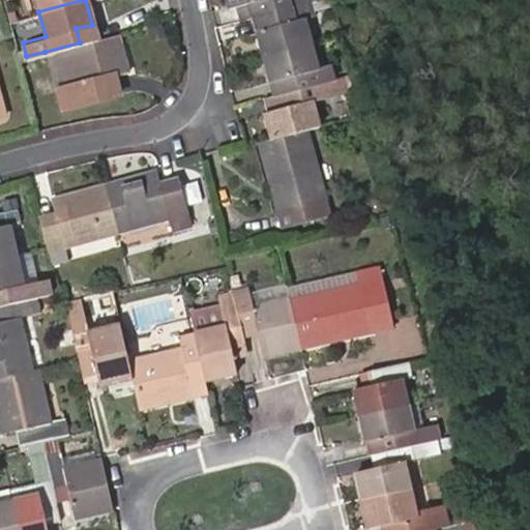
[(34,0),(38,11),(82,0),(34,0)]
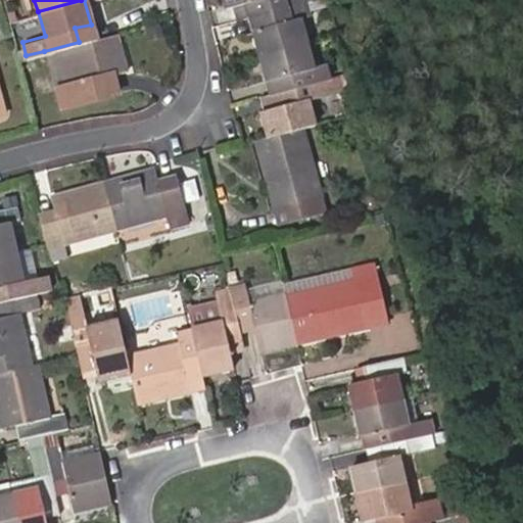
[(225,0),(227,5),(231,4),(235,19),(249,15),(307,1),(311,0),(225,0)]
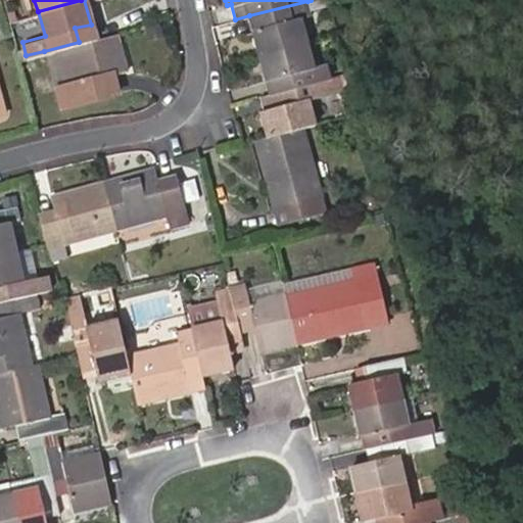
[(307,1),(249,15),(259,53),(307,42),(300,16),(310,12),(307,1)]
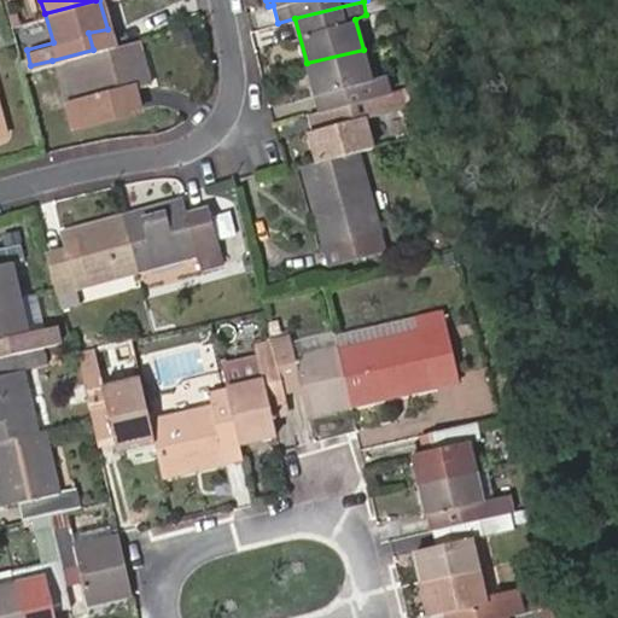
[(93,50),(52,60),(69,123),(139,103),(134,86),(147,82),(135,39),(93,50)]
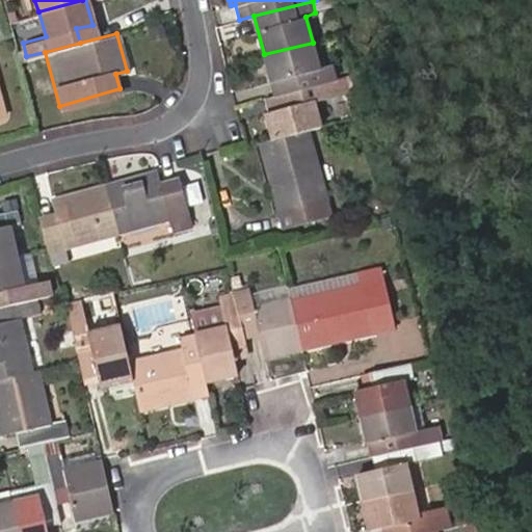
[(313,43),(264,54),(271,79),(273,78),(276,91),(333,78),(329,64),(318,67),(313,43)]
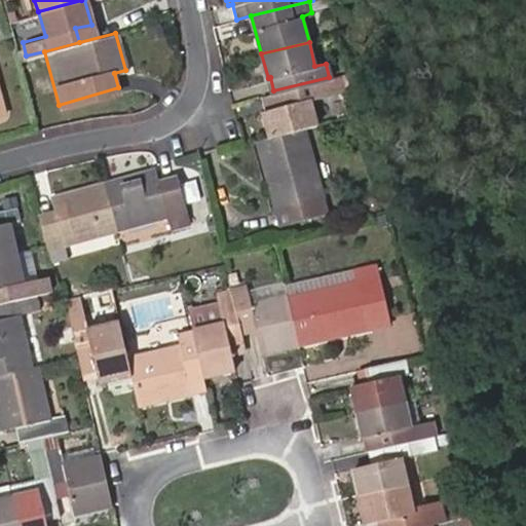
[(329,77),(273,90),(261,95),(266,112),(263,112),(269,136),(303,127),(315,124),(308,99),(333,92),(329,77)]
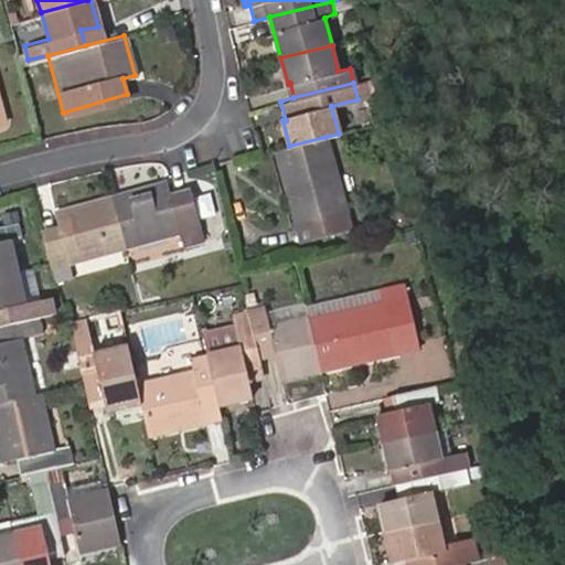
[(350,225),(326,137),(289,146),(275,150),(296,225),(311,221),(316,235),(350,225)]
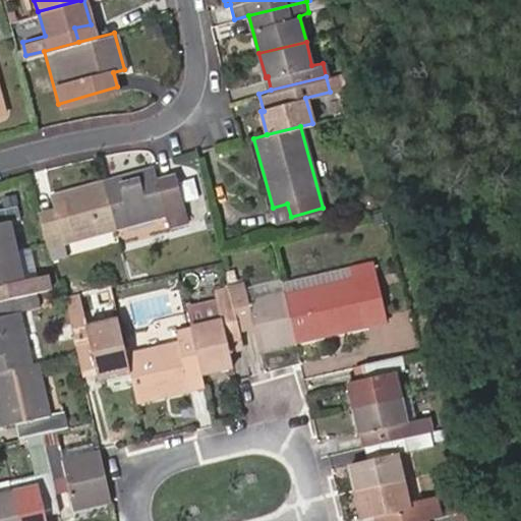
[(153,166),(101,180),(114,225),(179,208),(170,175),(156,179),(153,166)]
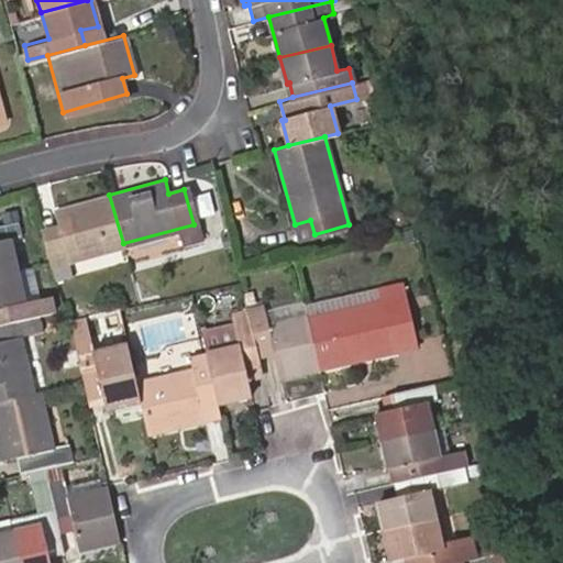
[(56,222),(41,228),(51,262),(123,243),(109,195),(53,211),(56,222)]
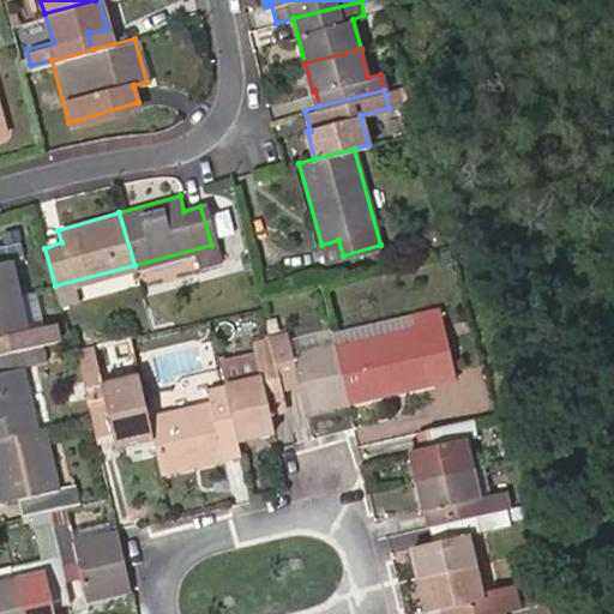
[(0,298),(18,294),(8,258),(19,256),(16,240),(0,242),(0,298)]
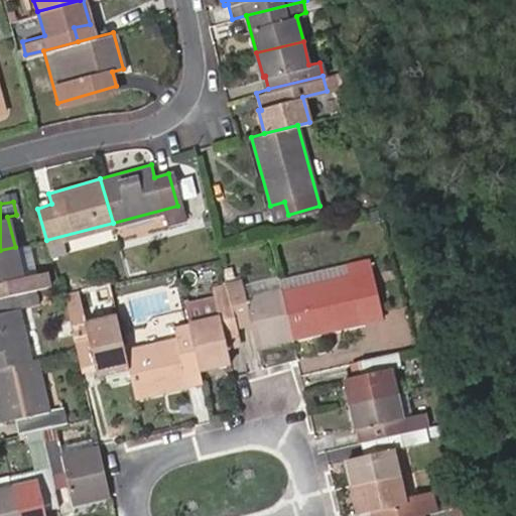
[(15,247),(0,250),(0,293),(35,287),(46,284),(42,269),(32,271),(26,245),(15,247)]
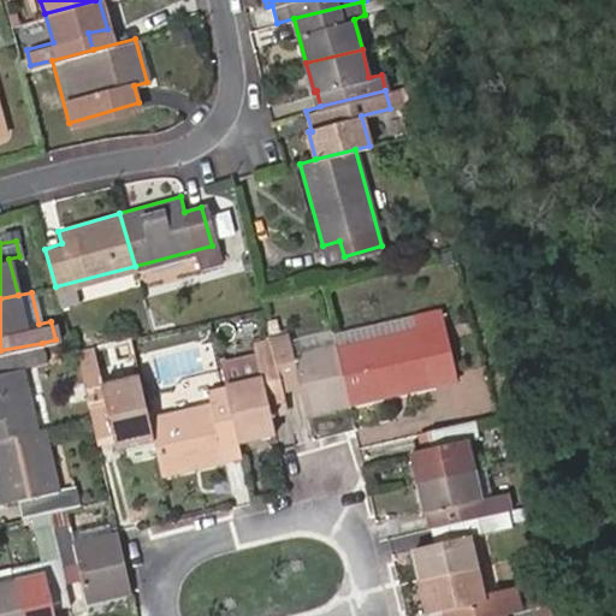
[(335,344),(345,400),(427,384),(424,367),(440,363),(430,311),(413,314),(415,326),(335,344)]
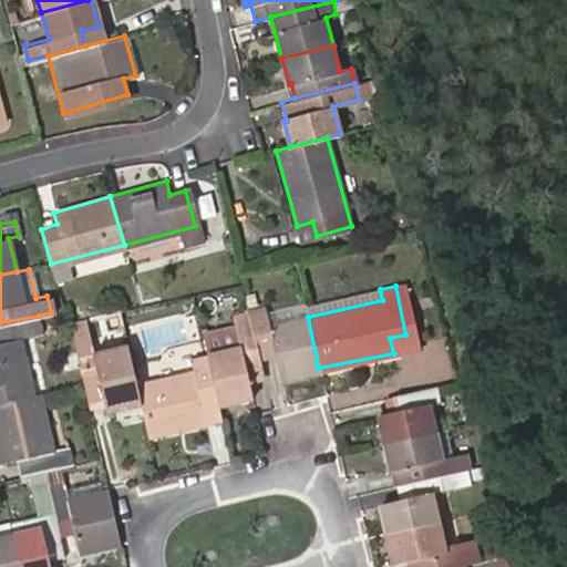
[(301,303),(265,311),(268,326),(305,318),(301,303)]
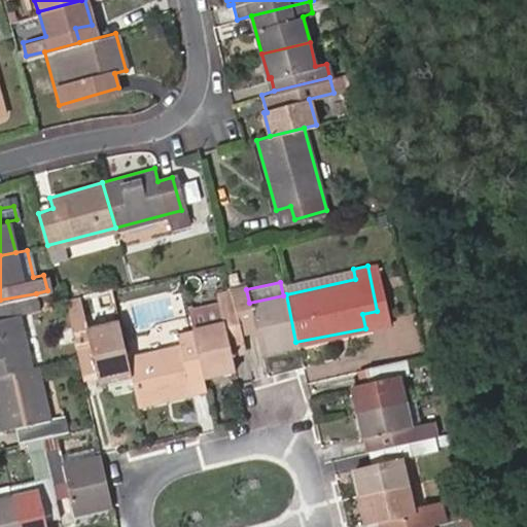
[(258,350),(295,342),(286,294),(283,295),(249,303),(246,289),(245,284),(229,287),(230,289),(237,323),(252,320),(258,350)]
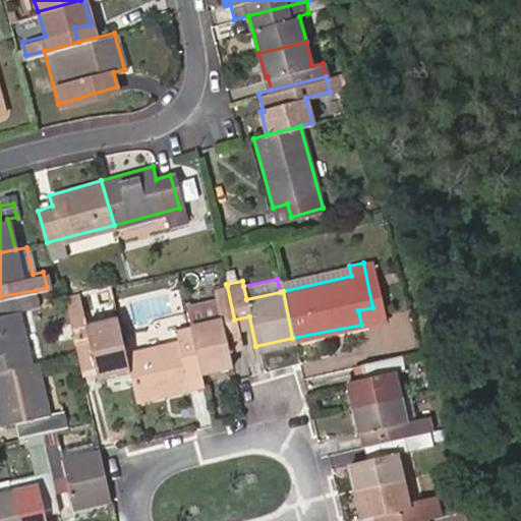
[(240,344),(234,320),(227,286),(214,289),(219,315),(188,323),(191,337),(199,370),(230,364),(226,346),(240,344)]
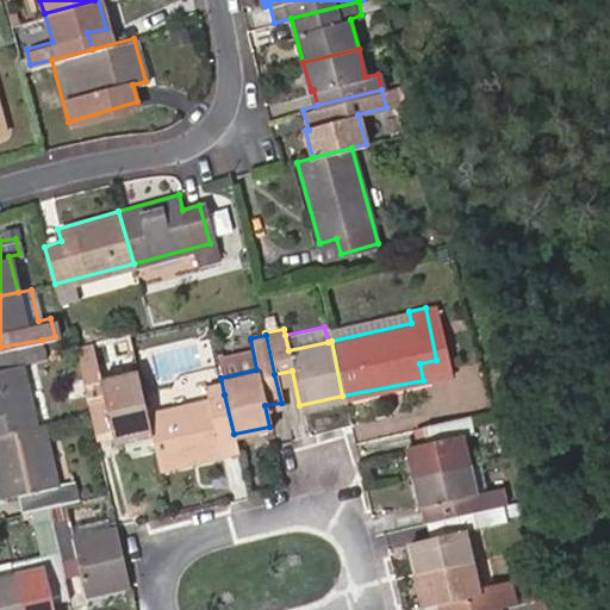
[(42,340),(0,347),(0,431),(36,424),(22,360),(45,354),(42,340)]
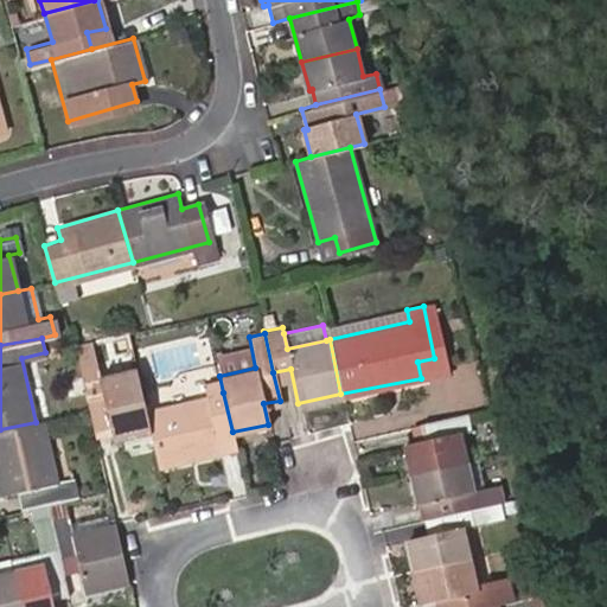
[(149,430),(145,409),(135,368),(98,377),(88,338),(74,340),(88,409),(90,419),(107,415),(112,435),(112,439),(149,430)]
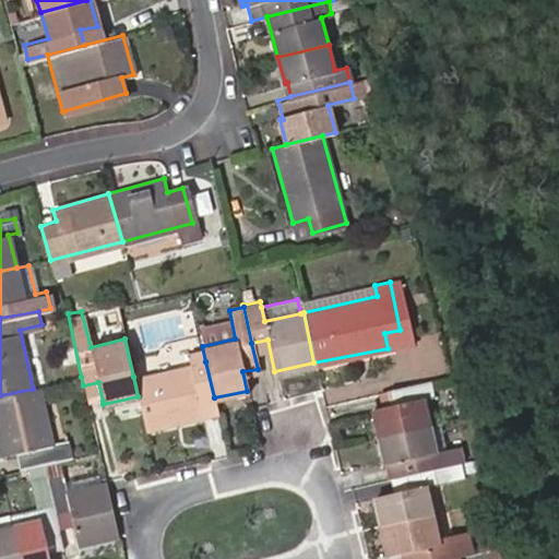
[(404,345),(400,330),(384,333),(388,348),(404,345)]
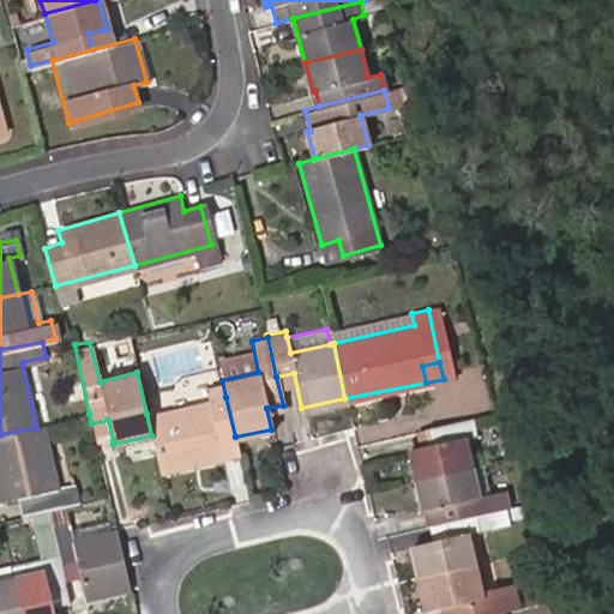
[(146,414),(151,435),(158,469),(221,456),(218,440),(235,437),(226,397),(146,414)]
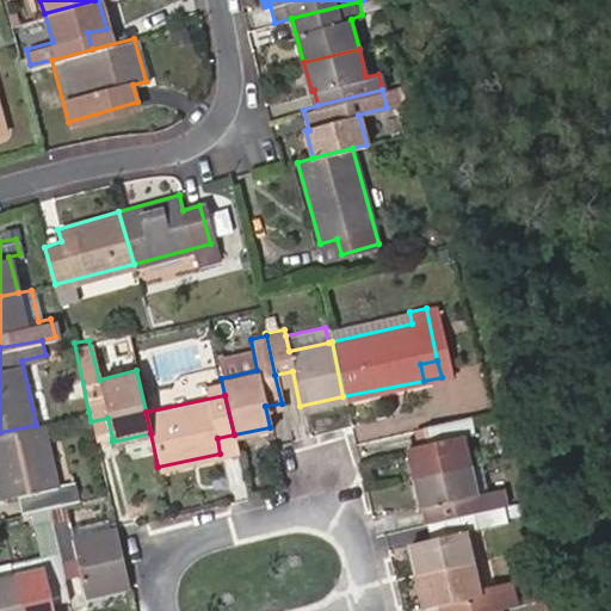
[(413,475),(468,463),(462,436),(471,433),(467,415),(421,425),(425,443),(407,448),(413,475)]
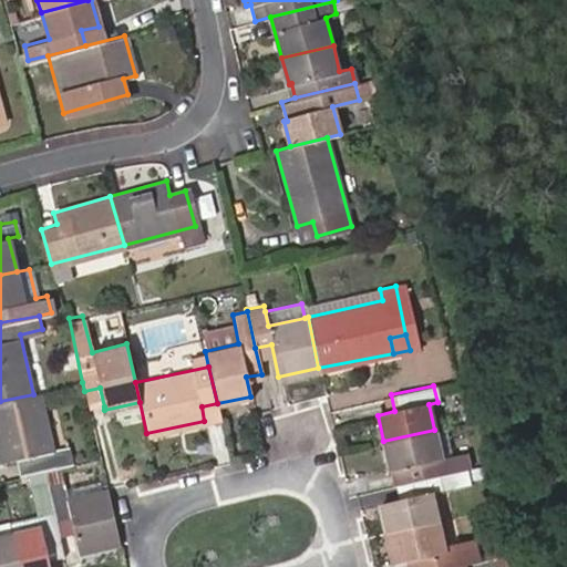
[(100,388),(84,391),(89,410),(104,406),(100,388)]
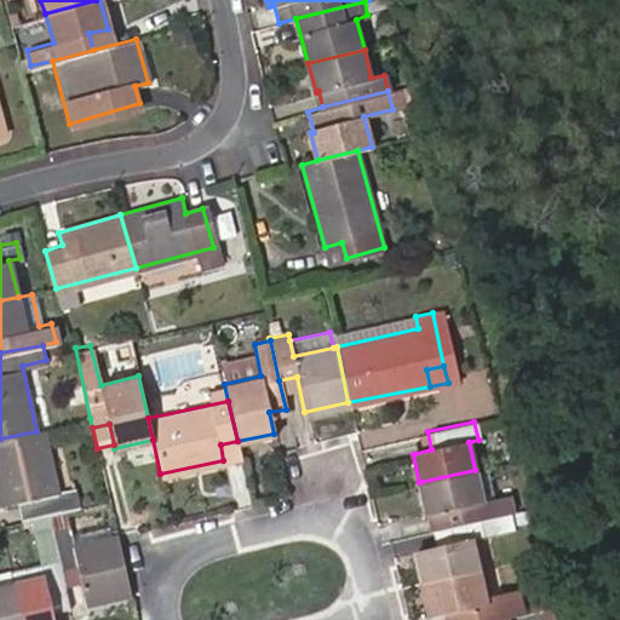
[(36,431),(0,438),(0,497),(1,504),(16,501),(21,518),(28,517),(33,517),(47,514),(65,509),(78,506),(74,488),(58,491),(44,429),(36,431)]
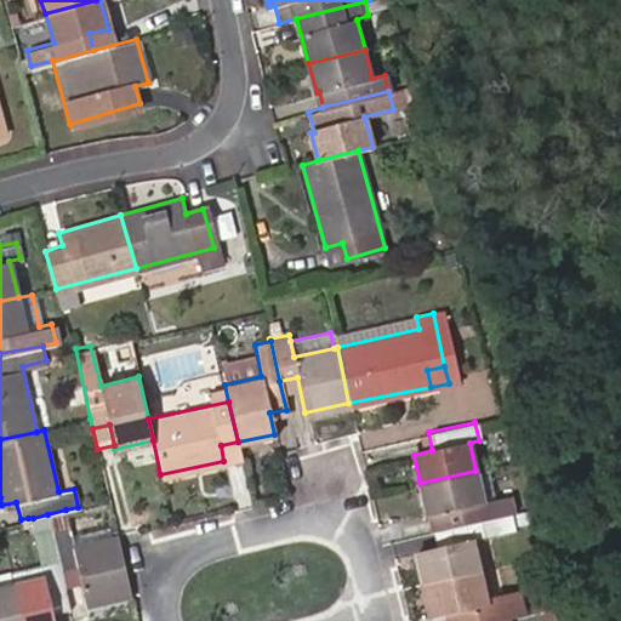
[(223,461),(240,457),(238,442),(221,445),(223,461)]
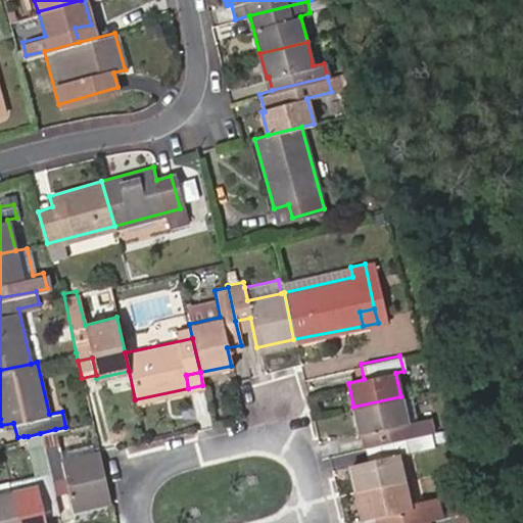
[(400,396),(353,407),(360,432),(376,429),(380,443),(429,432),(431,432),(427,417),(407,421),(400,396)]
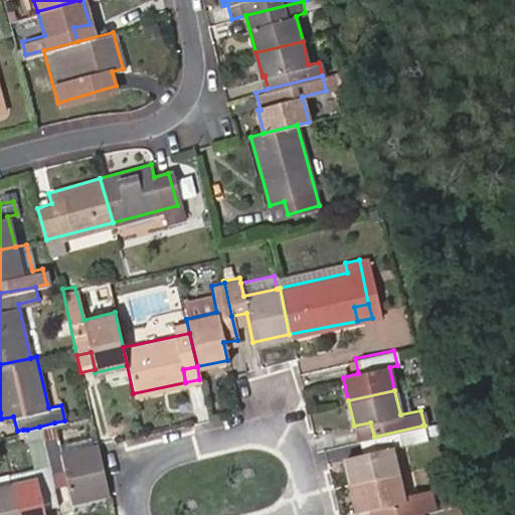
[(108,493),(98,445),(93,446),(61,453),(59,442),(54,422),(39,426),(52,485),(67,483),(71,502),(108,493)]
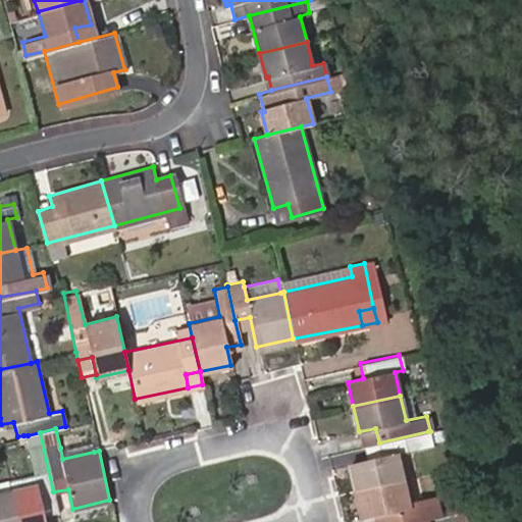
[(428,431),(379,442),(366,446),(369,459),(351,463),(357,489),(403,479),(397,454),(430,446),(428,431)]
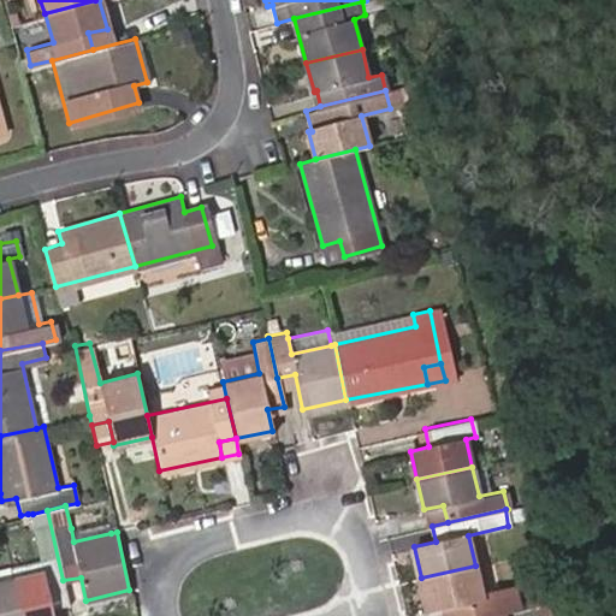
[(33,514),(28,514),(39,560),(42,572),(13,579),(12,579),(19,615),(53,615),(51,608),(67,603),(63,580),(47,510),(33,514)]
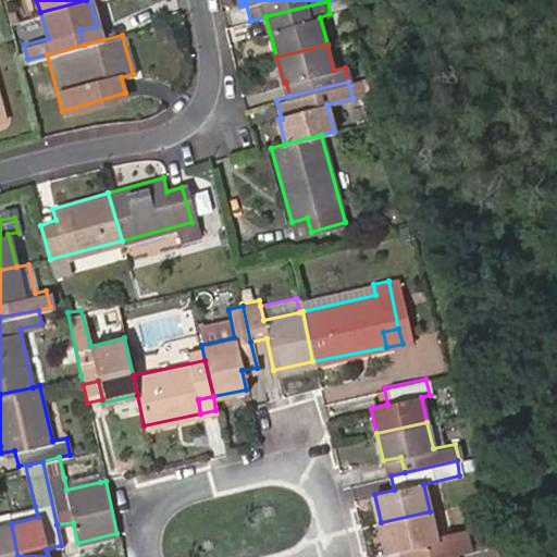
[(66,490),(100,482),(97,470),(64,478),(66,490)]
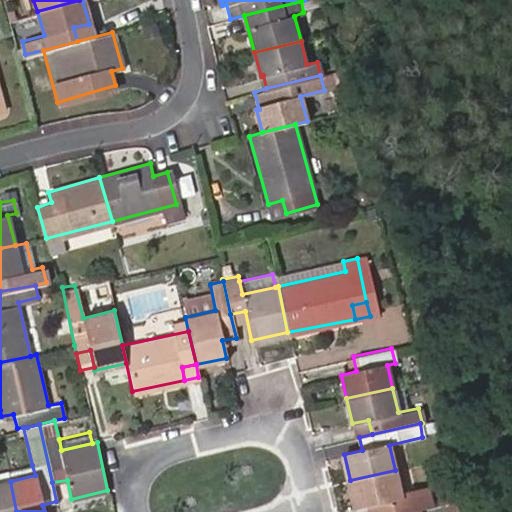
[(9,470),(11,481),(35,475),(32,465),(9,470)]
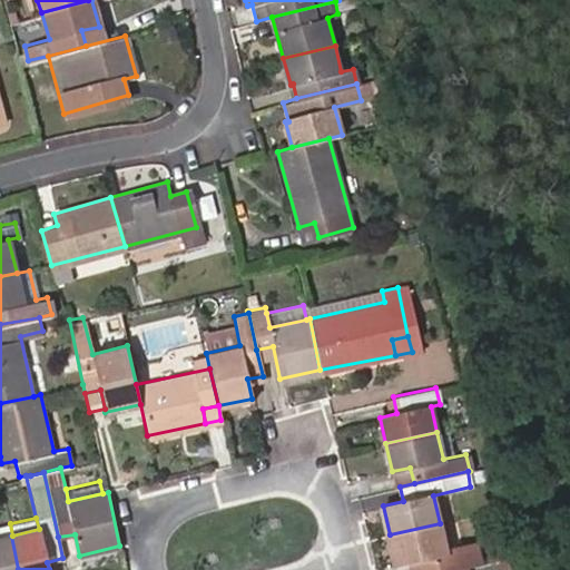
[(0,538),(11,536),(9,523),(0,524),(0,538)]
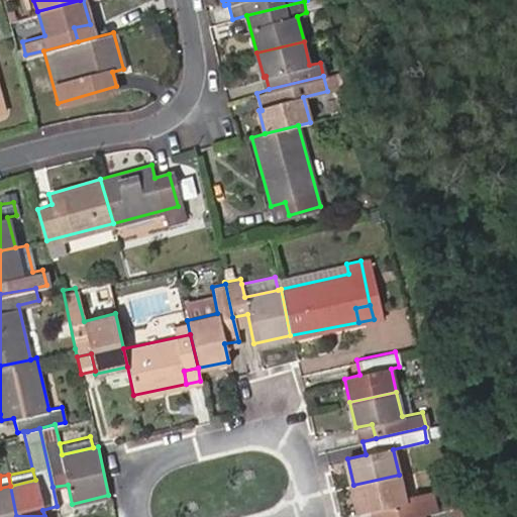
[(399,475),(353,485),(359,513),(377,509),(378,516),(405,516),(421,513),(435,510),(432,497),(405,503),(399,475)]
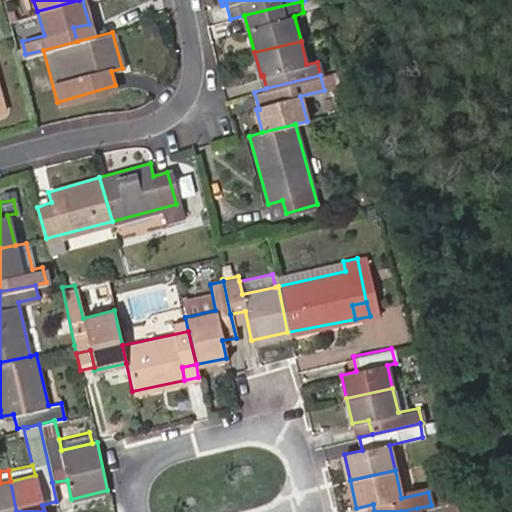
[(0,483),(0,511),(16,511),(10,481),(0,483)]
